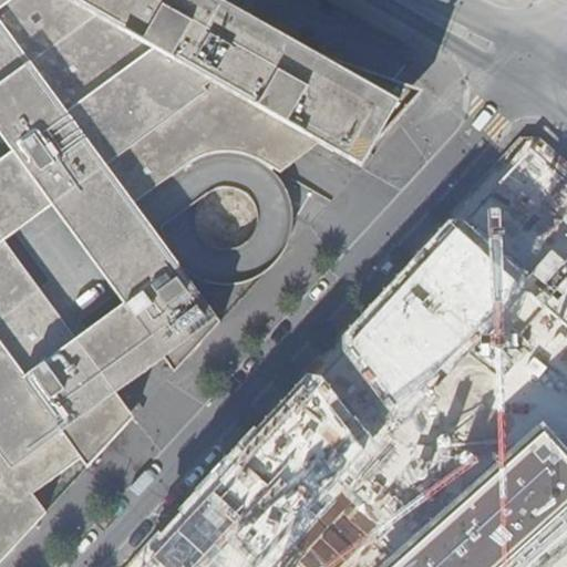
[(191,162),(203,155),(219,151),(233,151),(249,155),(282,173),(319,143),(66,0),(0,0),(0,562),(48,511),(33,492),(81,459),(88,467),(134,418),(116,392),(138,375),(164,358),(174,373),(223,321),(134,202),(191,162)]
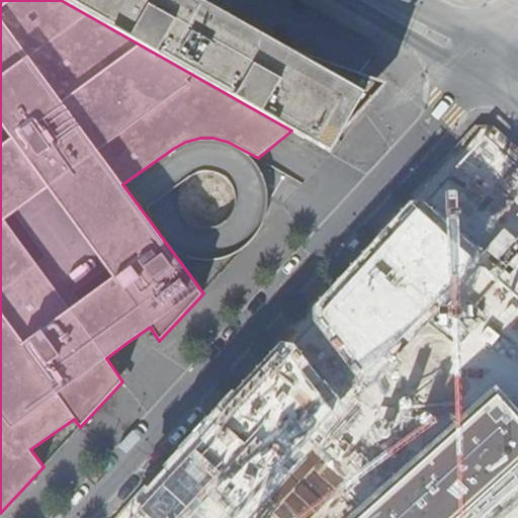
[(373,83),(282,48),(198,0),(62,0),(292,131),(332,153),(344,132),(383,92),(378,88),(373,83)]
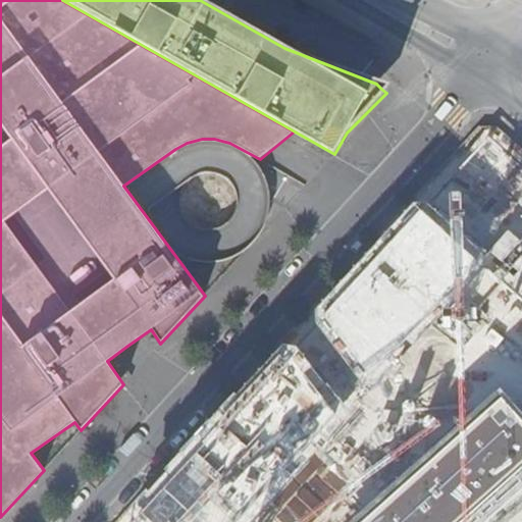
[(501,283),(521,302),(521,170),(488,142),(318,309),(316,325),(369,392),(466,298),(479,309),(501,283)]
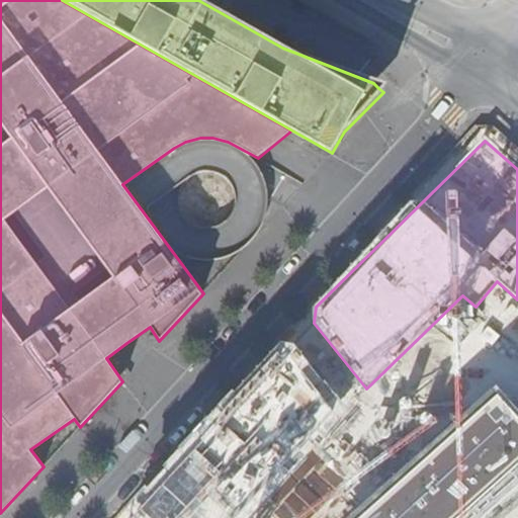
[(249,517),(333,418),(338,399),(295,347),(280,346),(122,517),(249,517)]
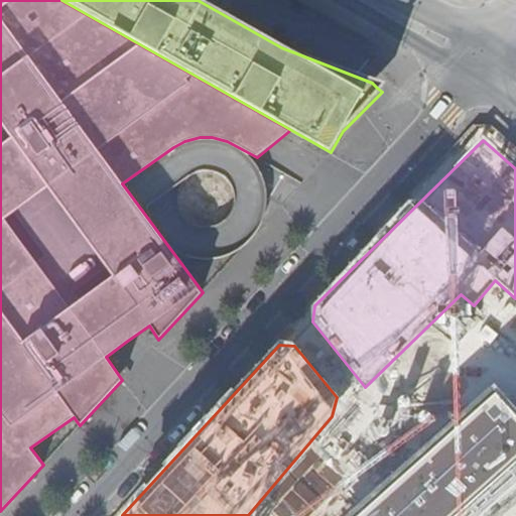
[(515,412),(494,388),(353,515),(475,515),(515,479),(515,412)]
